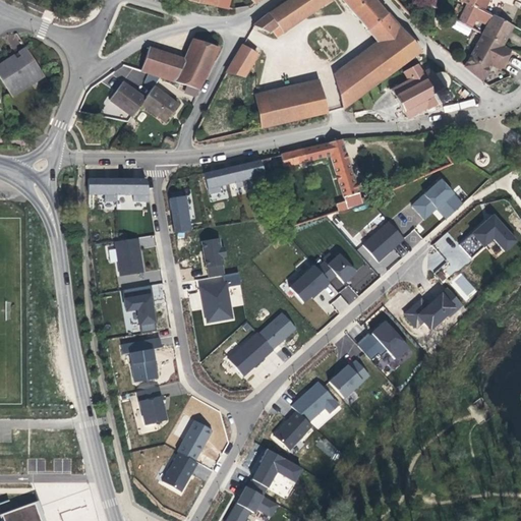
[(229,9),(230,0),(217,0),(216,6),(229,9)]
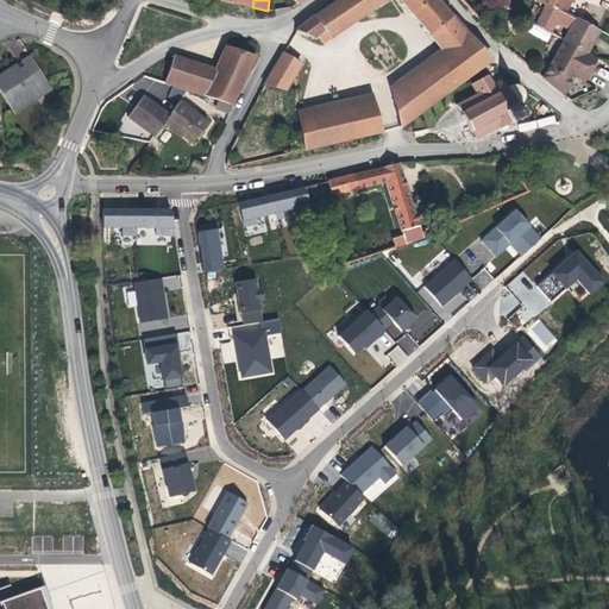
[(331,38),(385,0),(399,0),(439,46),(462,29),(470,38),(447,56),(393,95),(401,126),(491,60),(489,58),(489,57),(487,55),(476,43),(465,31),(454,19),(446,10),(438,0),(337,0),(314,16),(325,31),(328,37),(331,38)]
